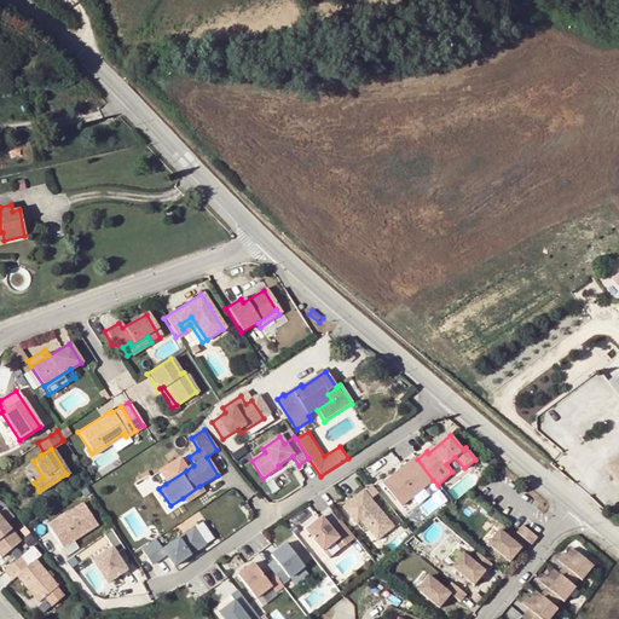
[(618,456),(608,466),(618,480),(618,456)]
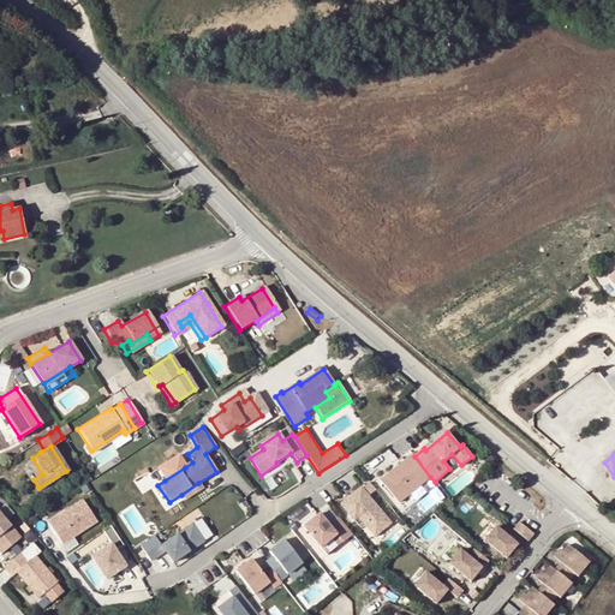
[(412,454),(381,482),(399,503),(430,477),(415,457),(412,454)]
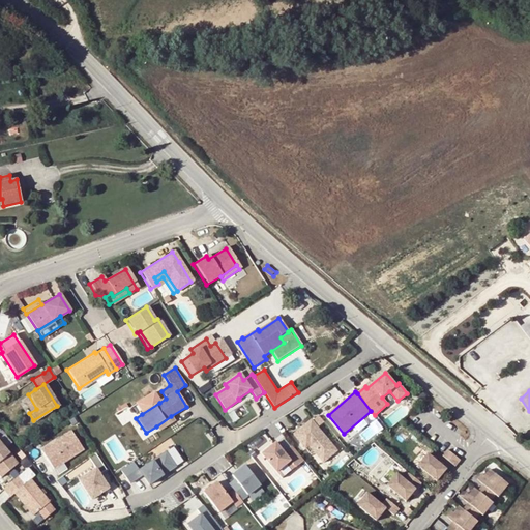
[(142,414),(159,403),(153,393),(136,405),(142,414)]
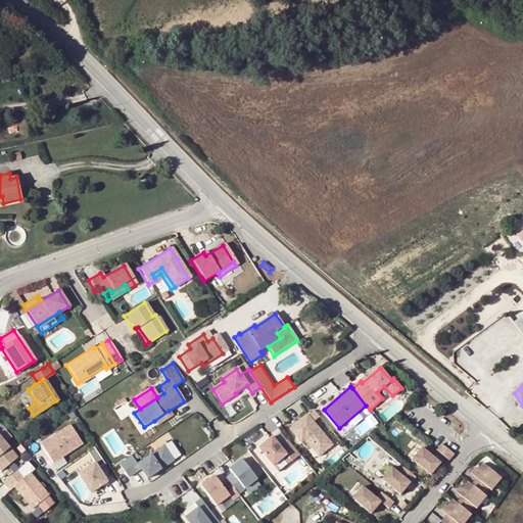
[(154,421),(157,426),(173,416),(169,411),(154,421)]
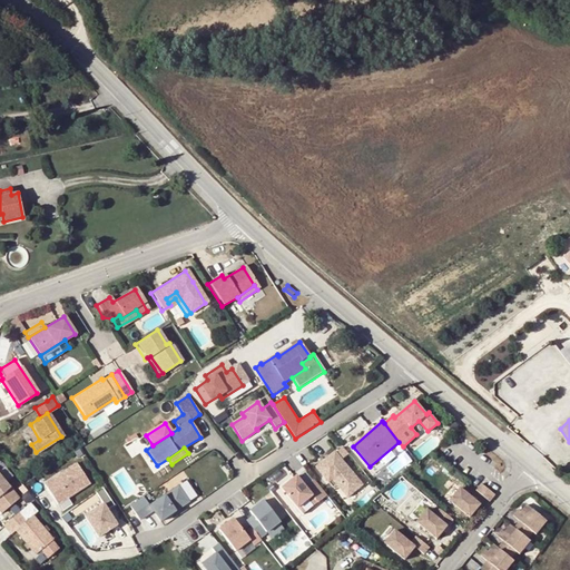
[(343,448),(336,453),(342,460),(349,454),(343,448)]
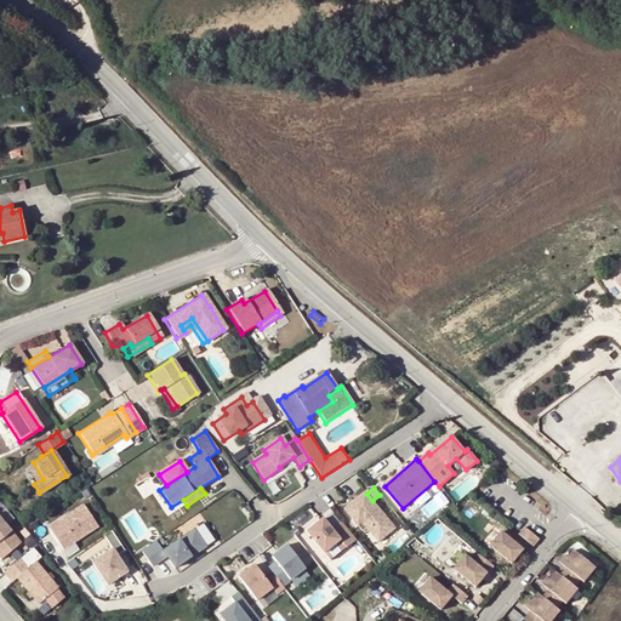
[(365,493),(345,510),(358,527),(363,523),(368,529),(377,541),(394,528),(372,501),(366,494),(365,493)]
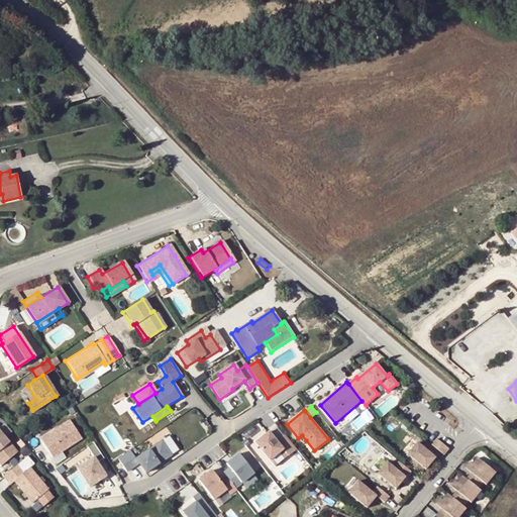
[(69,420),(40,440),(52,457),(81,438),(69,420)]
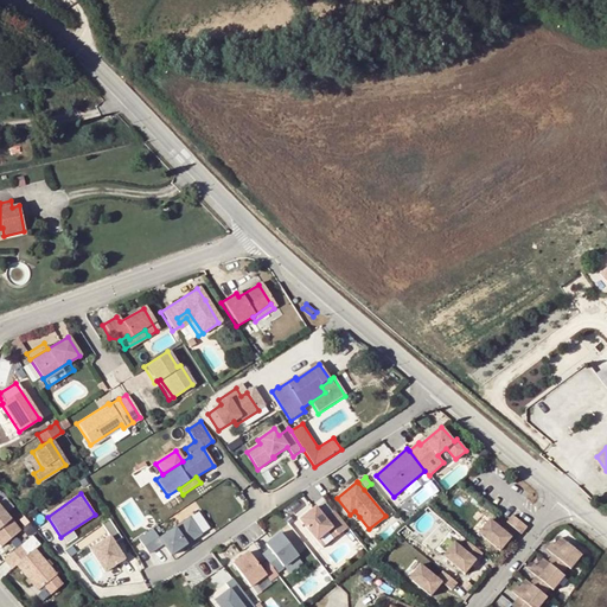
[(325,498),(318,503),(326,515),(333,510),(325,498)]
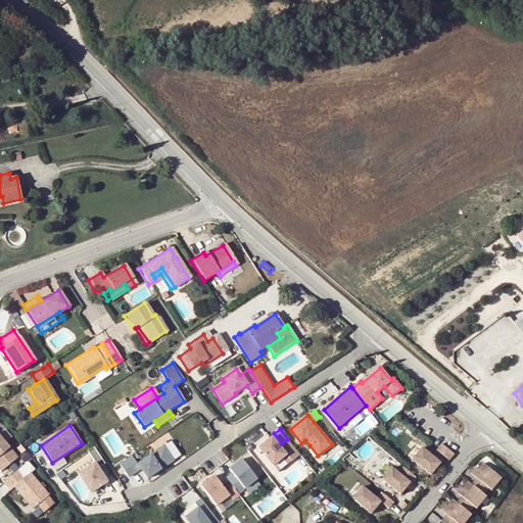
[(0,457),(11,450),(0,437),(0,457)]
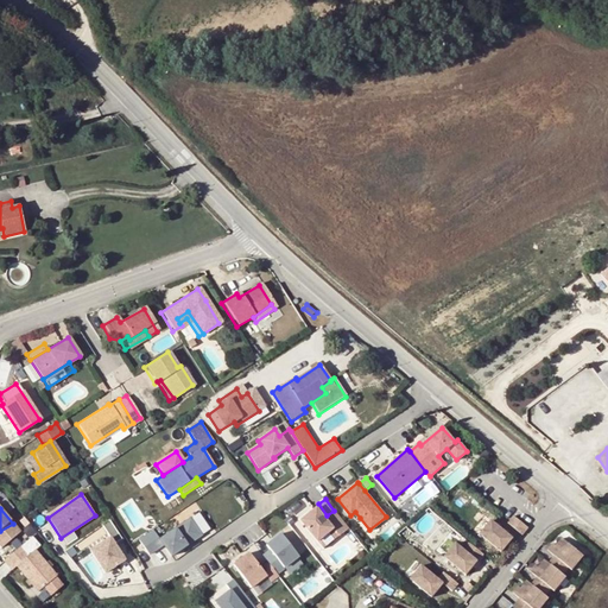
[(317,508),(302,521),(318,542),(334,529),(340,536),(349,529),(335,512),(325,519),(317,508)]
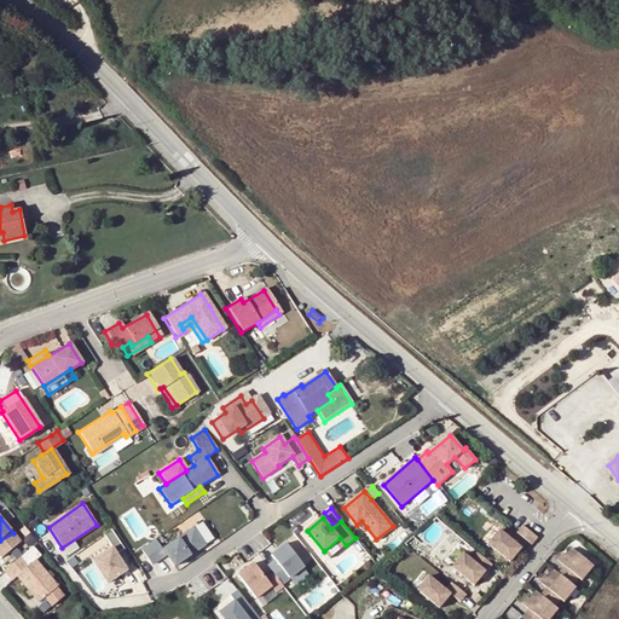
[(522,525),(515,532),(532,545),(538,537),(522,525)]
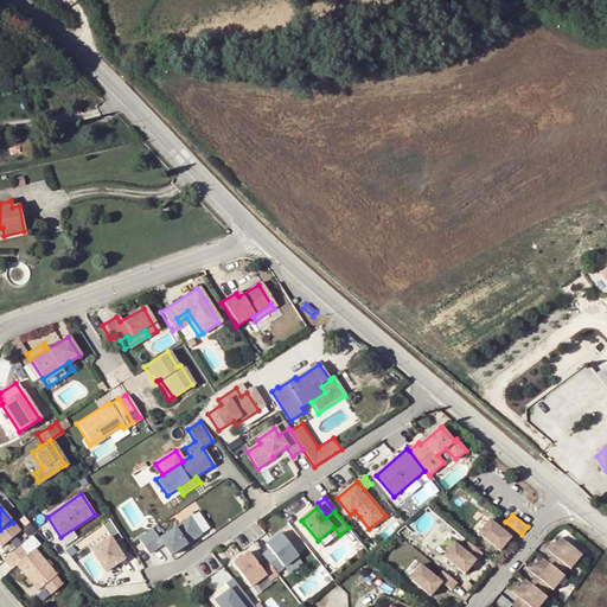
[(153,530),(139,540),(149,555),(164,545),(171,556),(202,535),(190,518),(160,540),(153,530)]
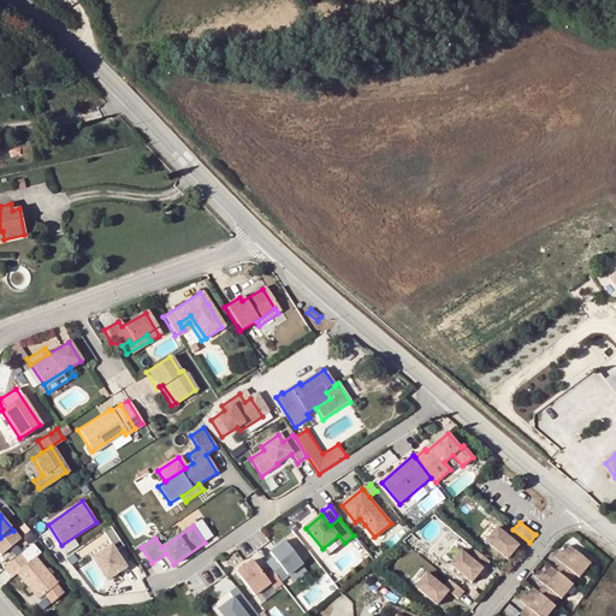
[(111,527),(104,533),(112,546),(92,560),(107,582),(126,569),(116,552),(124,548),(111,527)]
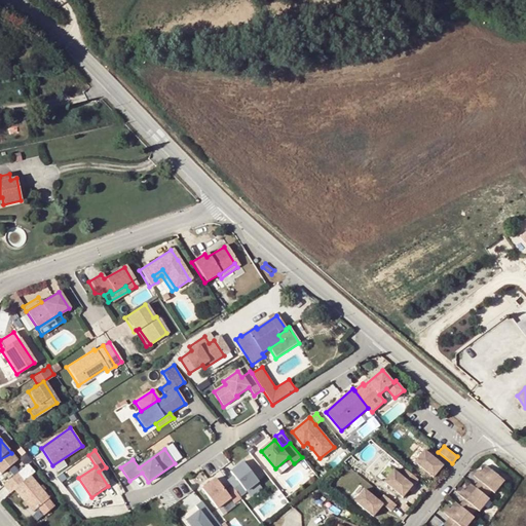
[(424,452),(414,464),(434,480),(444,467),(424,452)]
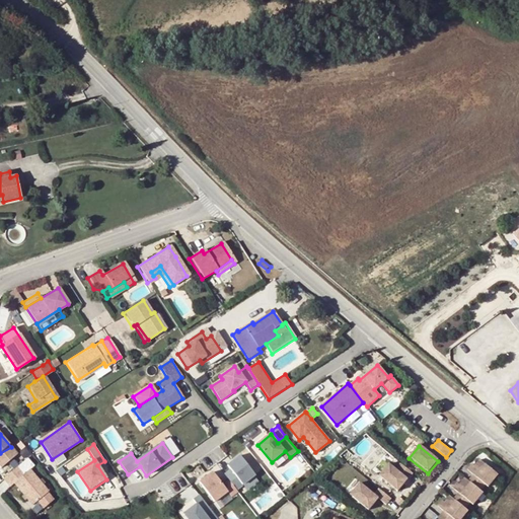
[(11,447),(0,453),(0,466),(2,469),(18,455),(11,447)]
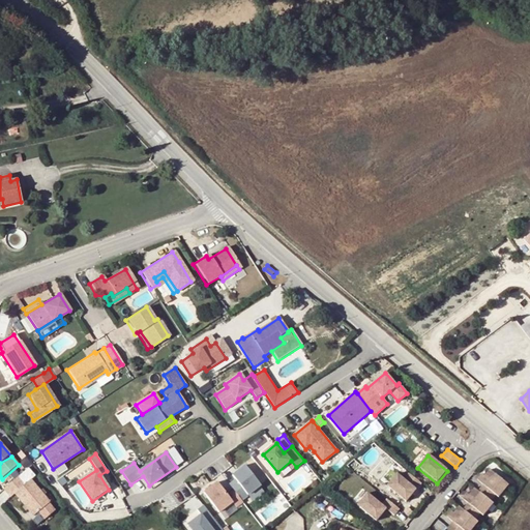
[(235,480),(229,484),(233,491),(241,501),(247,497),(247,496),(260,486),(244,466),(232,476),(235,480)]
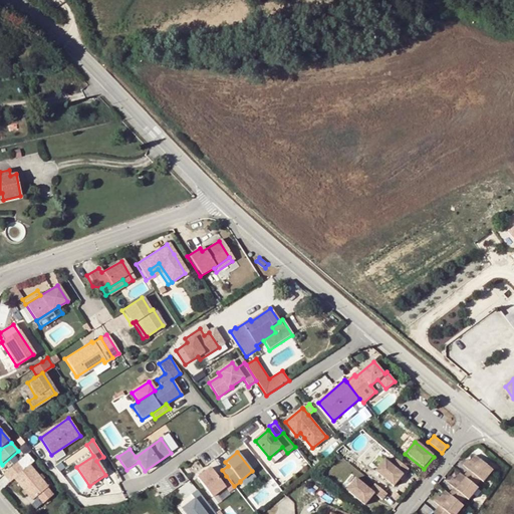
[(458,513),(465,505),(463,504),(468,498),(470,500),(480,487),(478,485),(482,480),(484,482),(493,470),(474,454),(469,460),(467,458),(462,464),(469,470),(464,475),(460,472),(455,479),(452,477),(447,482),(454,488),(450,493),(445,490),(440,497),(437,495),(433,500),(440,505),(432,513),(458,513)]
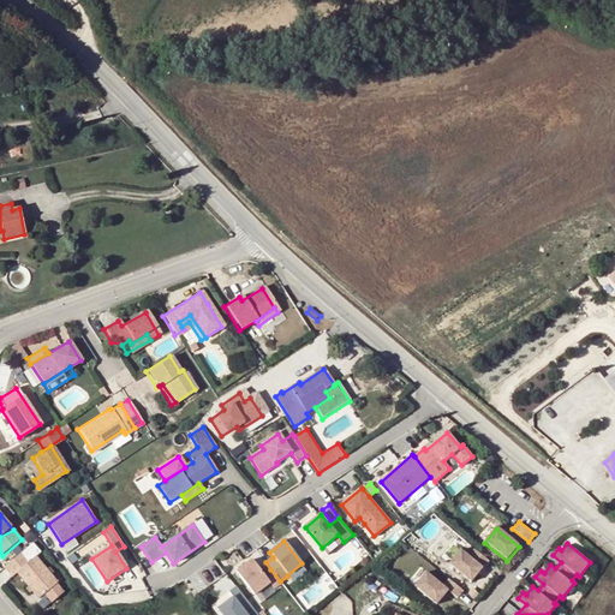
[(461,550),(449,565),(473,584),(490,563),(475,550),(470,556),(461,550)]
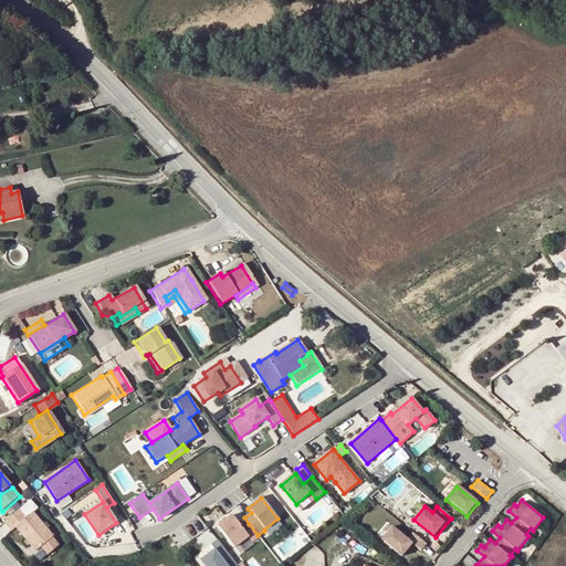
[(21,509),(4,523),(12,533),(17,530),(40,557),(45,553),(58,543),(33,514),(29,517),(21,509)]
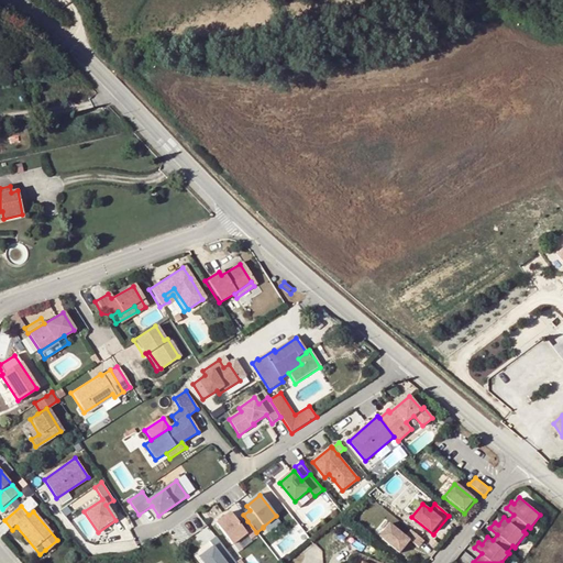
[(231,512),(217,523),(233,545),(247,534),(251,540),(258,534),(256,532),(247,521),(241,527),(231,512)]
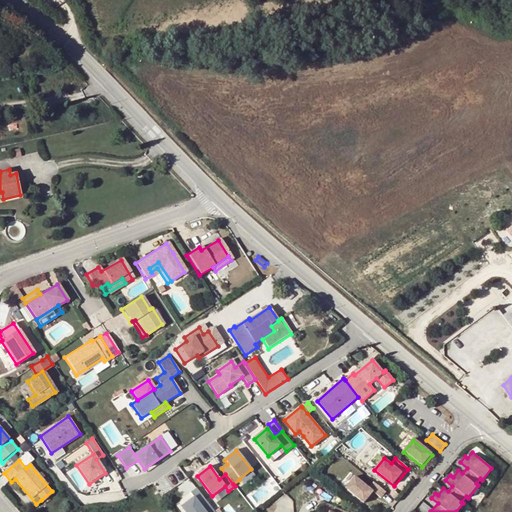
[(357,477),(346,490),(366,505),(375,493),(383,500),(388,493),(375,483),(371,488),(357,477)]
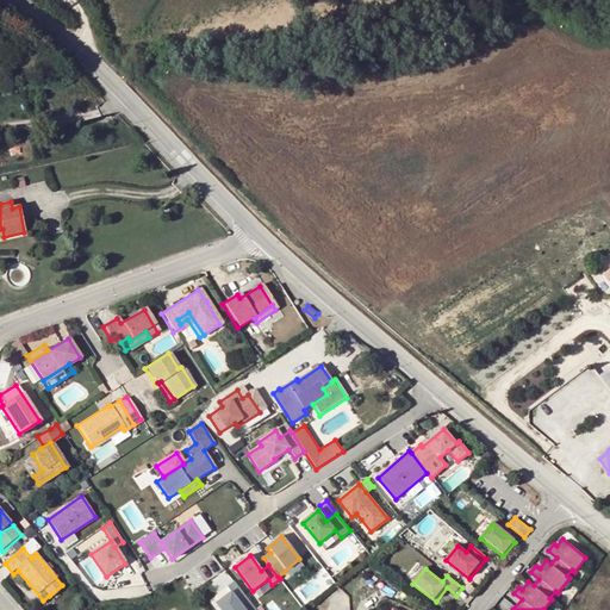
[(216,604),(219,609),(255,609),(234,583),(226,587),(231,593),(216,604)]
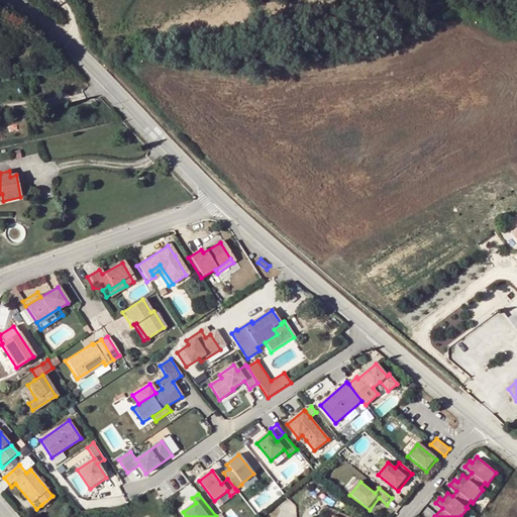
[(59,503),(53,496),(41,505),(47,512),(59,503)]
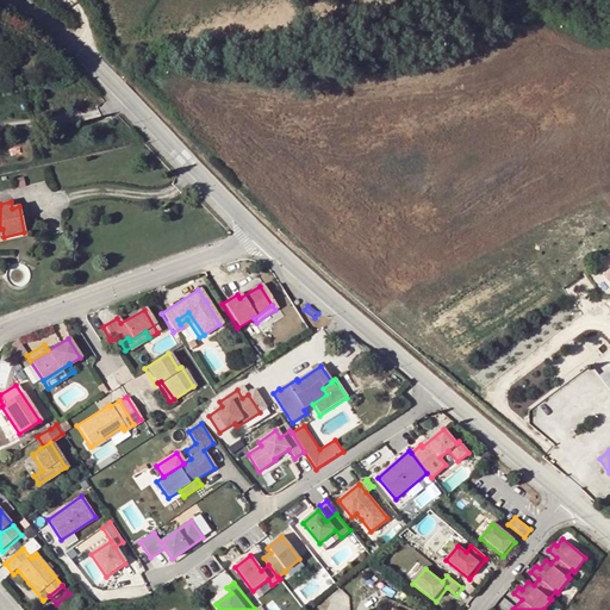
[(394,609),(411,609),(384,599),(381,605),(394,609)]
